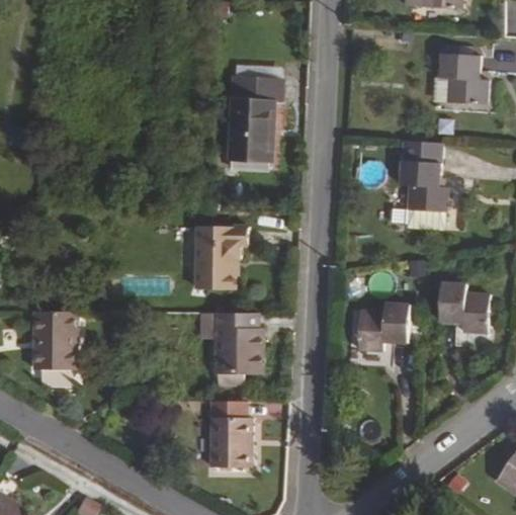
[(474,80),(475,57),(439,55),(437,79),(437,80),(448,80),(446,101),(484,103),(484,81),(474,80)]
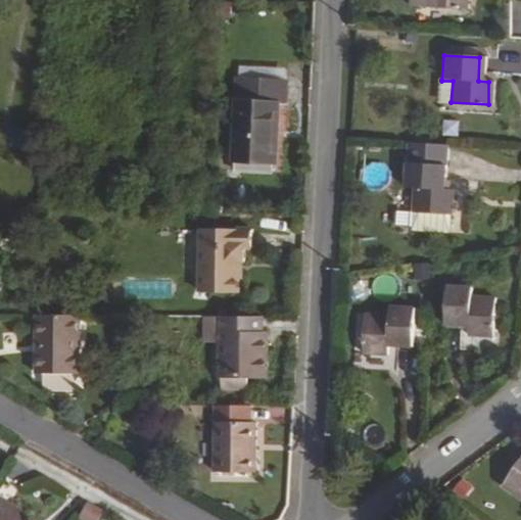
[(240,78),(283,80),(283,65),(241,63),(240,78)]
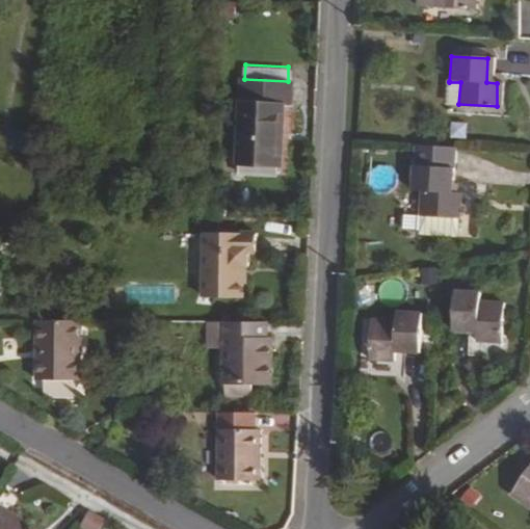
[(290,103),(291,81),(288,81),(244,79),(241,78),(237,160),(239,160),(276,163),(279,163),(283,103),(290,103)]
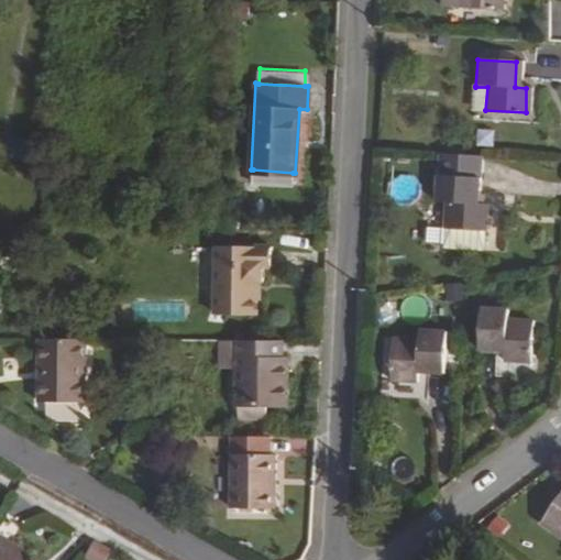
[(470,109),(485,110),(487,87),(475,87),(475,86),(472,86),(470,109)]
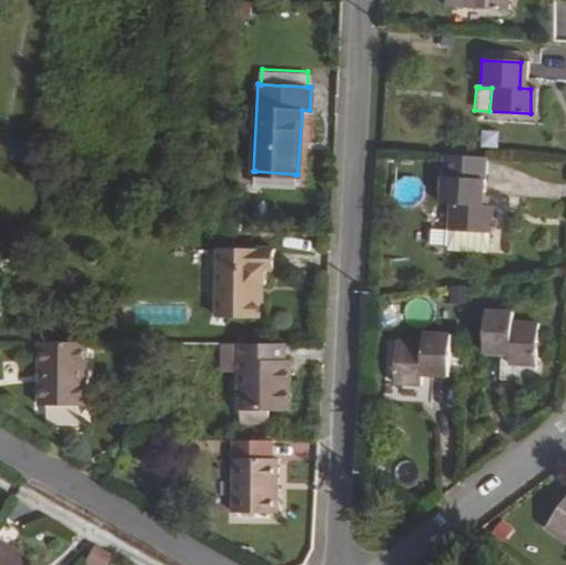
[(478,155),(441,153),(438,179),(438,207),(450,207),(448,230),(447,250),(486,252),(487,232),(488,232),(489,205),(476,204),(477,180),(478,155)]
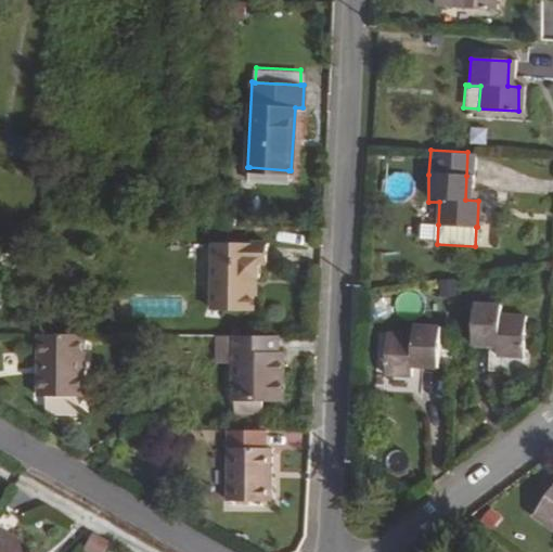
[(288,170),(249,167),(248,178),(287,180),(288,170)]
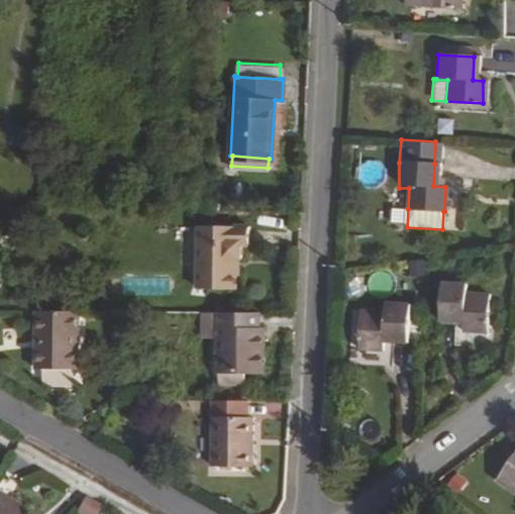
[(247,243),(248,224),(199,224),(197,288),(233,290),(234,259),(239,259),(240,243),(247,243)]
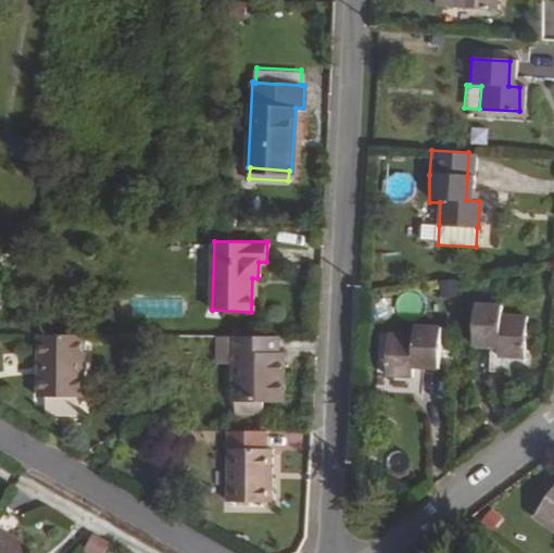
[(503,316),(504,304),(476,303),(474,343),(501,344),(500,354),(525,355),(527,317),(503,316)]
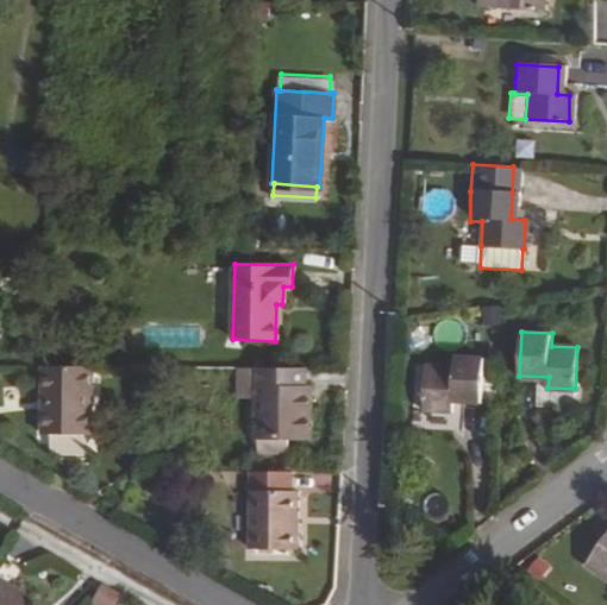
[(456,354),(455,365),(426,364),(424,405),(455,407),(456,397),(482,398),(485,357),(456,354)]
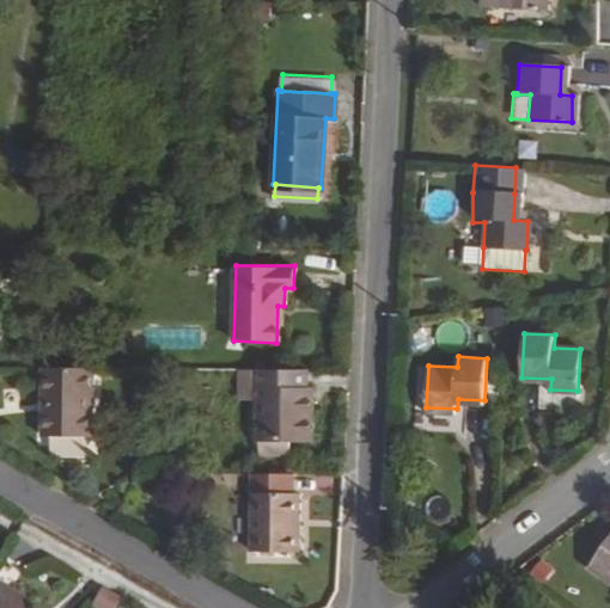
[(42,436),(91,436),(92,368),(43,367),(42,436)]
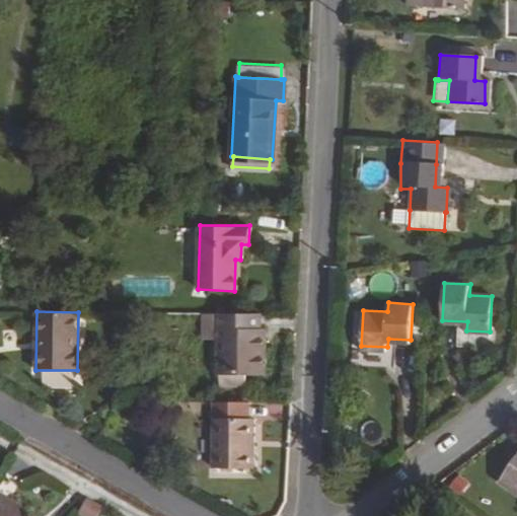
[(219,339),(219,313),(201,313),(201,338),(219,339)]
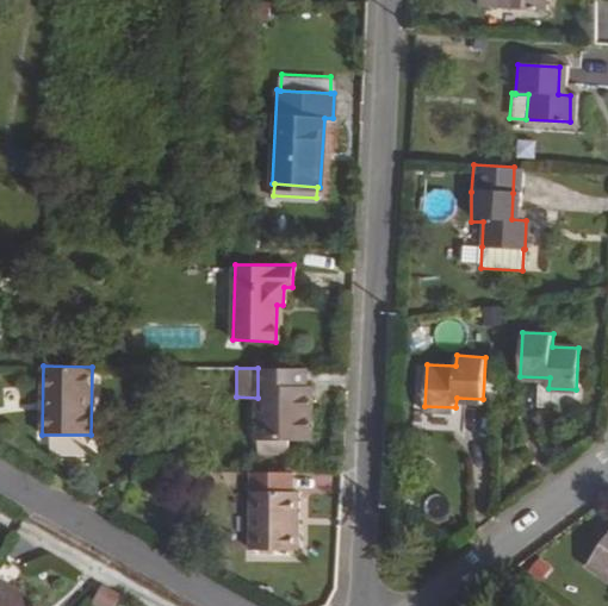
[(304,369),(258,368),(258,398),(255,455),(285,456),(286,441),(309,442),(310,405),(303,405),(303,385),(304,369)]
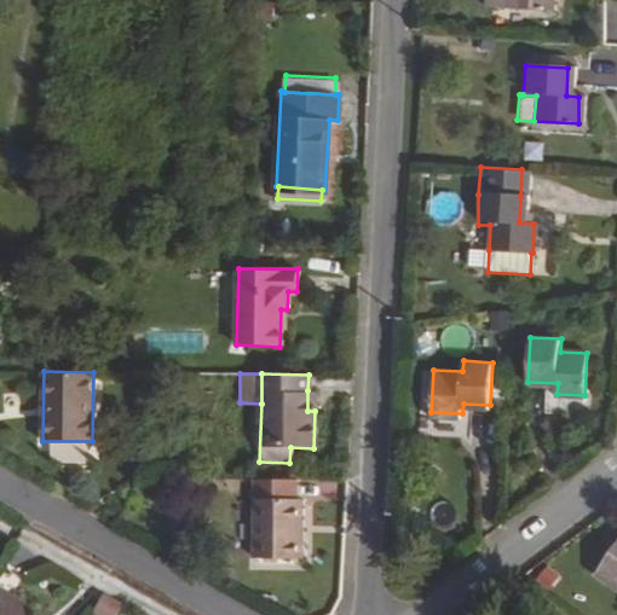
[(254,473),(253,555),(307,556),(309,474),(254,473)]
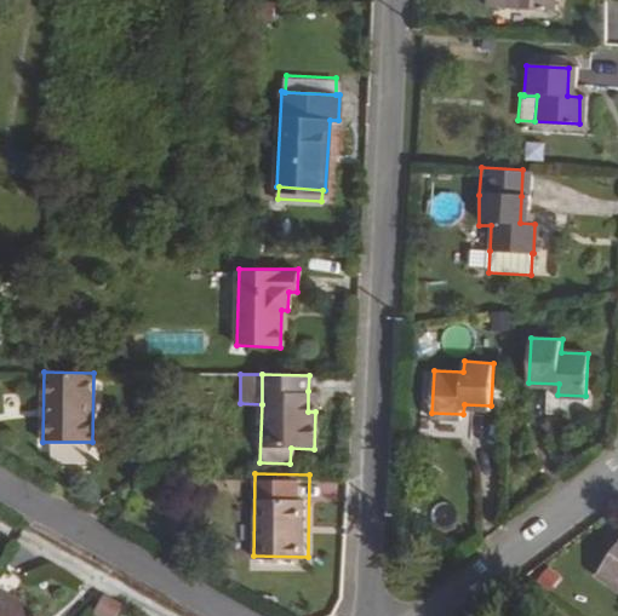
[(617,587),(617,542),(596,571),(617,587)]
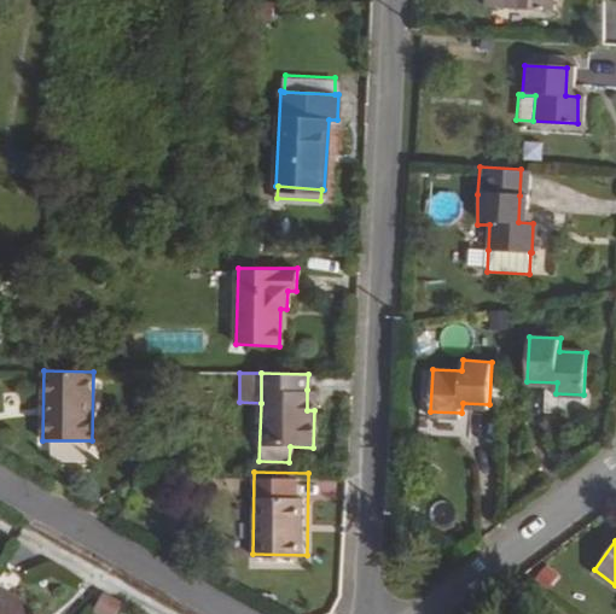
[(9,594),(0,589),(0,613),(34,613),(18,604),(6,598),(9,594)]
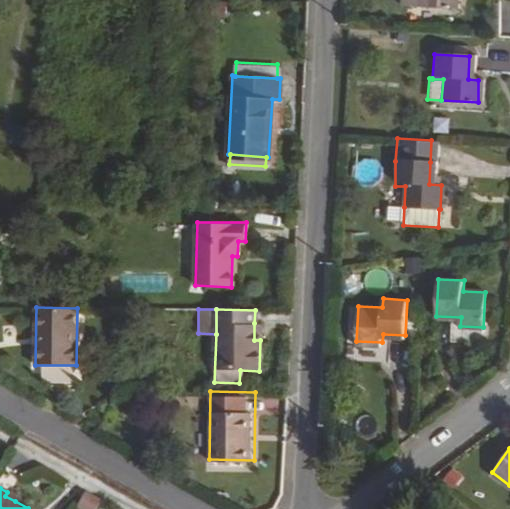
[(17,497),(7,492),(5,496),(15,501),(17,497)]
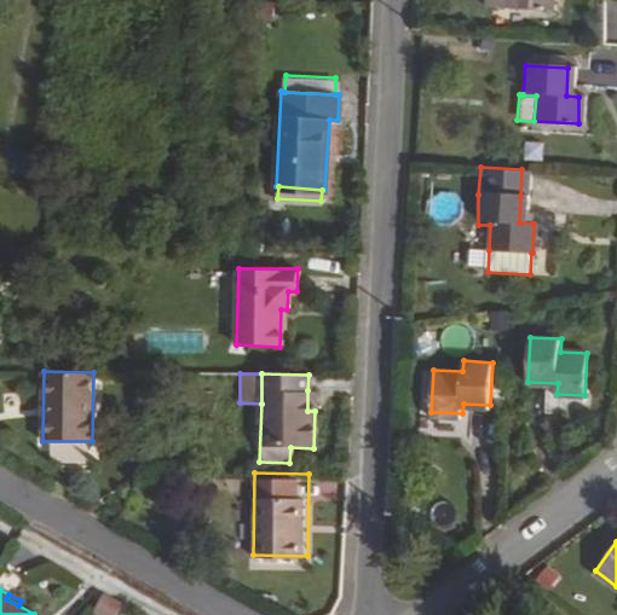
[(102,595),(92,611),(98,614),(115,614),(121,605),(102,595)]
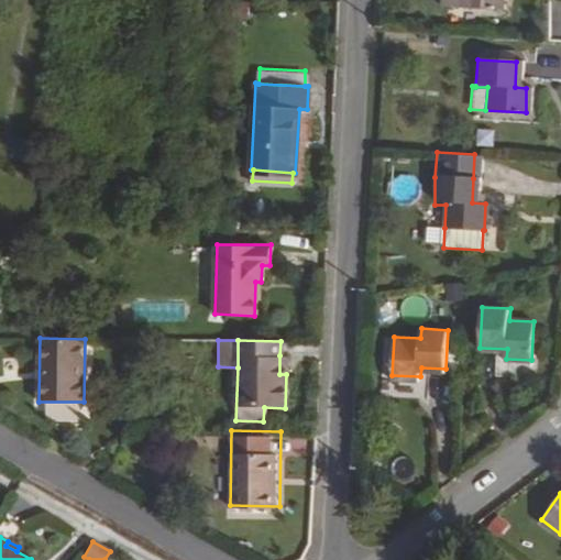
All buildings are outlined.
